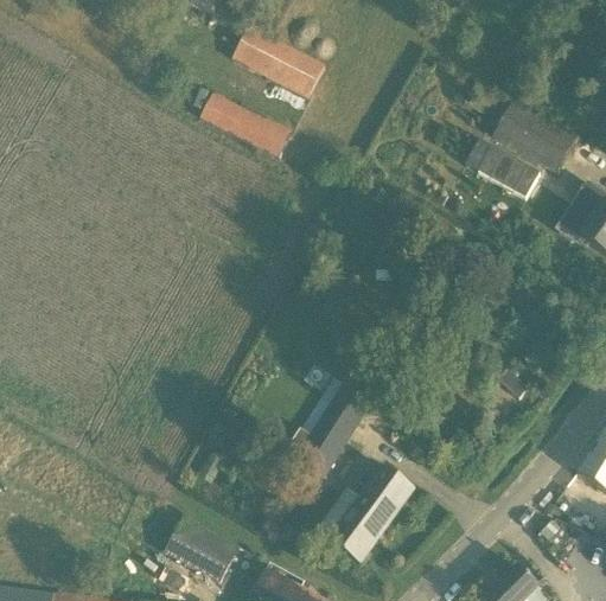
[(326,63),(269,33),(250,24),(233,58),(308,97),(326,63)]
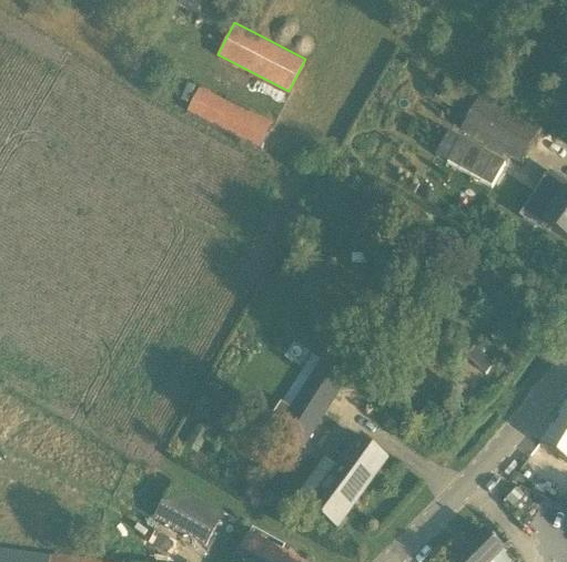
[(200,84),(186,110),(261,147),(274,121),(200,84)]
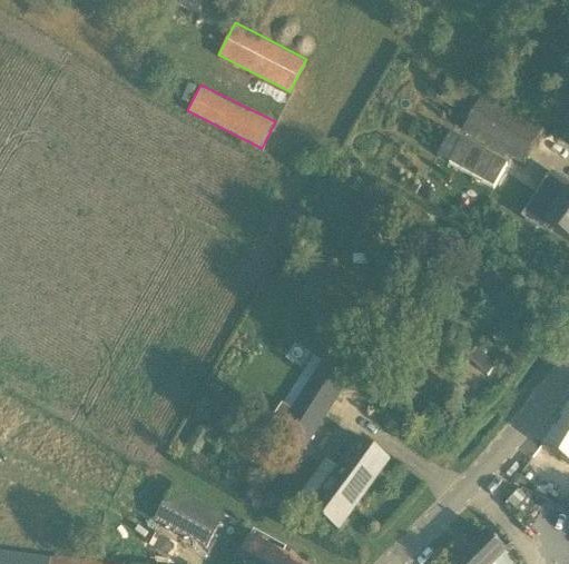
[(463,128),(523,162),(537,138),(541,130),(482,96),(463,128)]
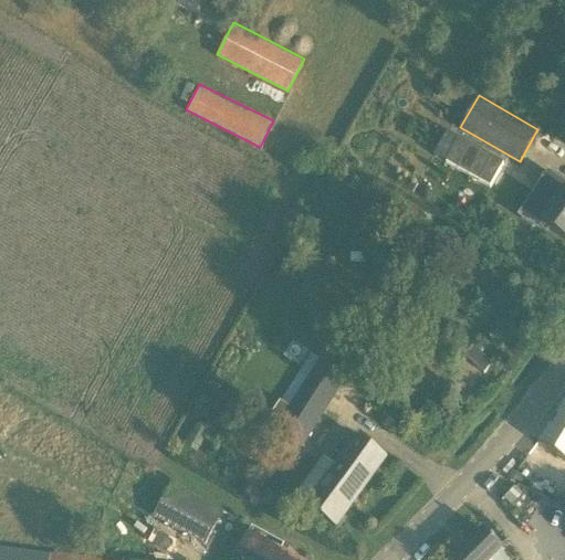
[(555,198),(541,219),(564,235),(564,189),(564,179),(550,169),(539,186),(555,198)]
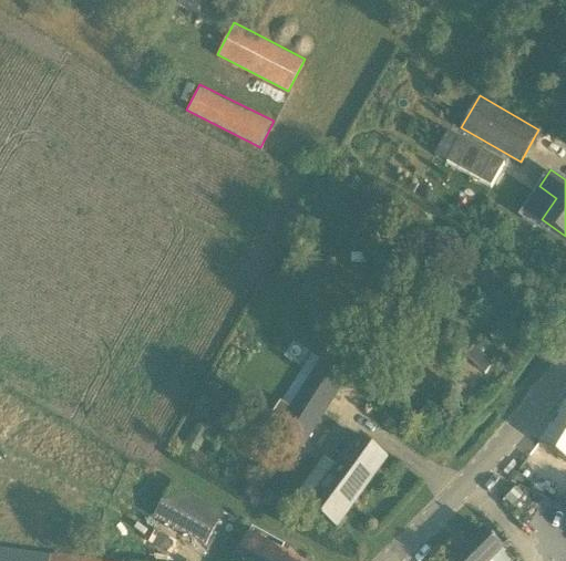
[(484,352),(476,361),(486,370),(494,361),(484,352)]
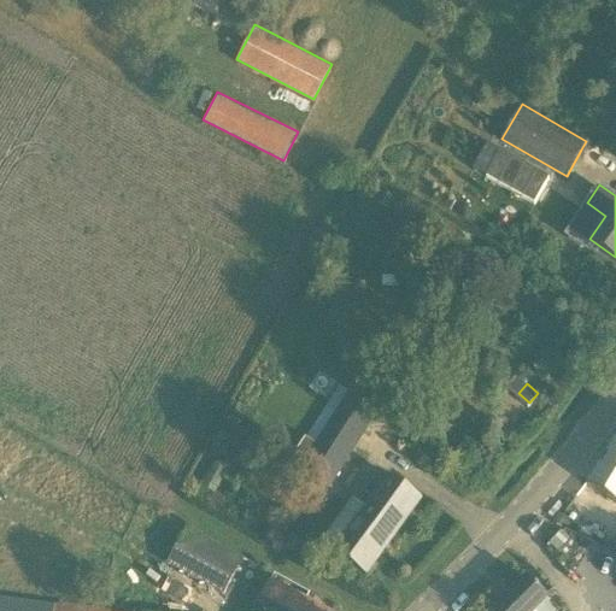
[(300,465),(323,480),(330,485),(370,419),(341,401),(300,465)]
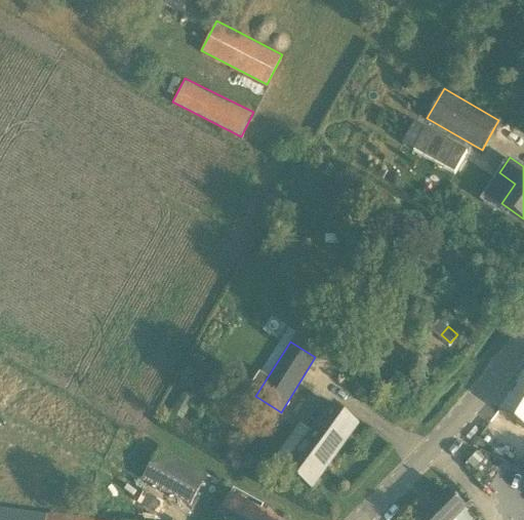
[(523,369),(499,409),(523,424),(523,369)]
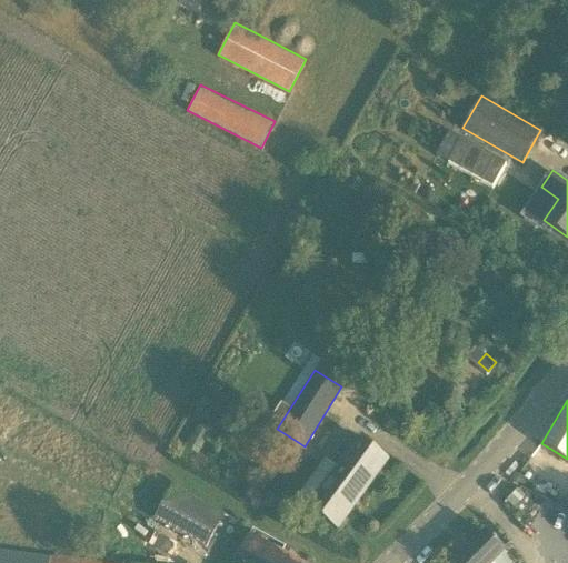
[(336,466),(309,504),(338,526),(388,458),(357,435),(346,451),(336,466)]
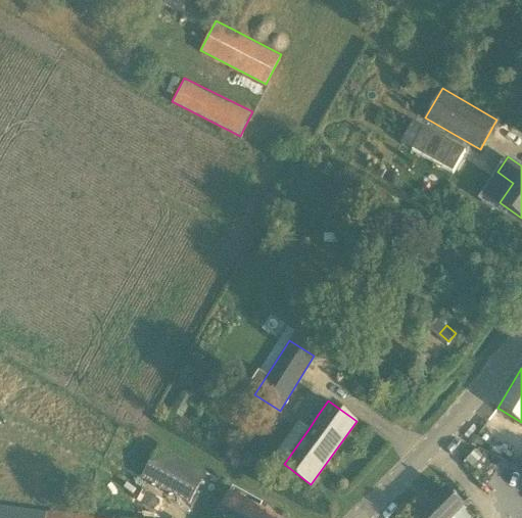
[(191,501),(206,470),(159,444),(143,474),(191,501)]
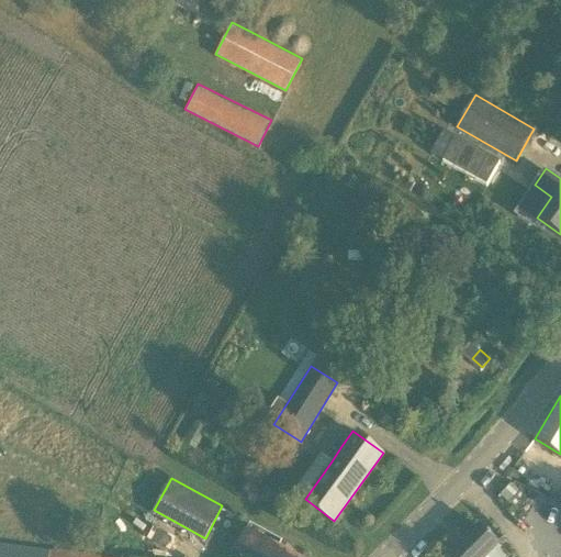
[(512,480),(501,492),(509,501),(520,489),(512,480)]
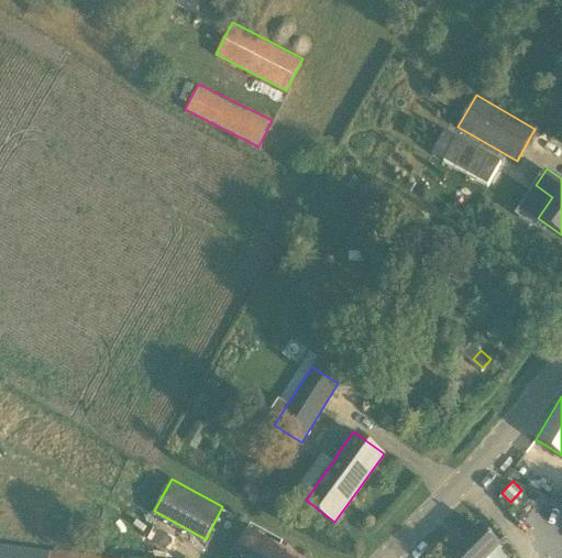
[(487,557),(498,547),(502,545),(482,525),(449,557),(487,557)]
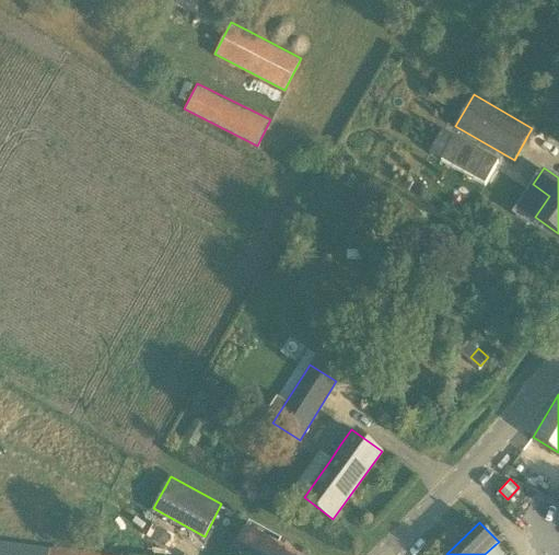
[(301,554),(244,523),(233,543),(255,554),(301,554)]
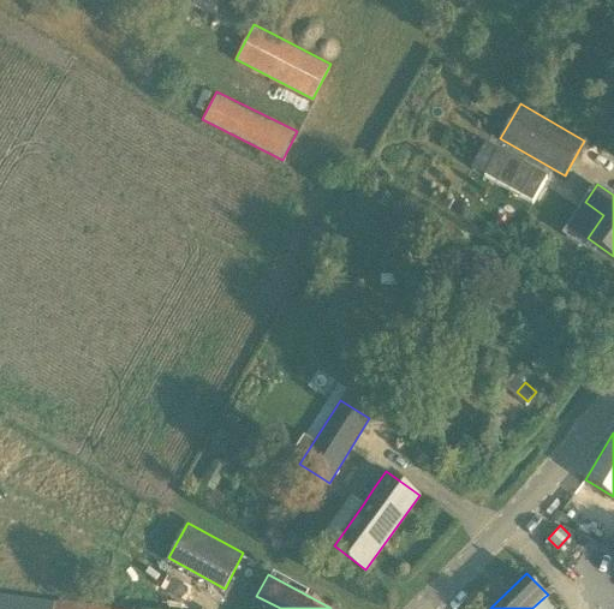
[(0,608),(114,608),(111,608),(111,607),(112,604),(0,590),(0,608)]
